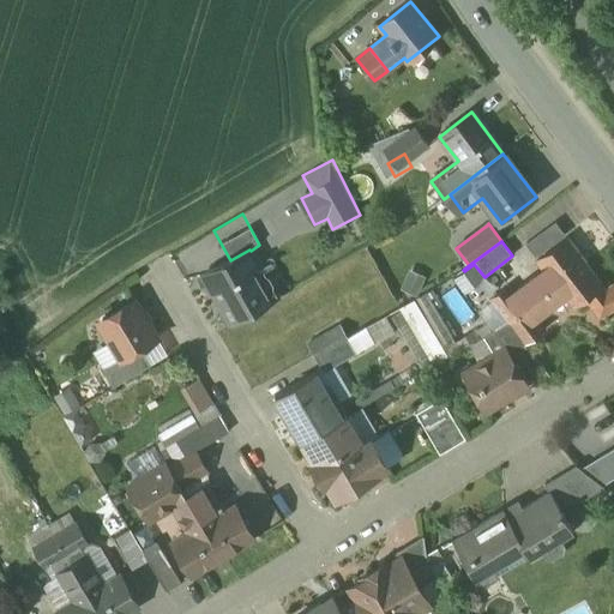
[(567,241),(539,263),(547,274),(557,286),(585,264),(567,241)]
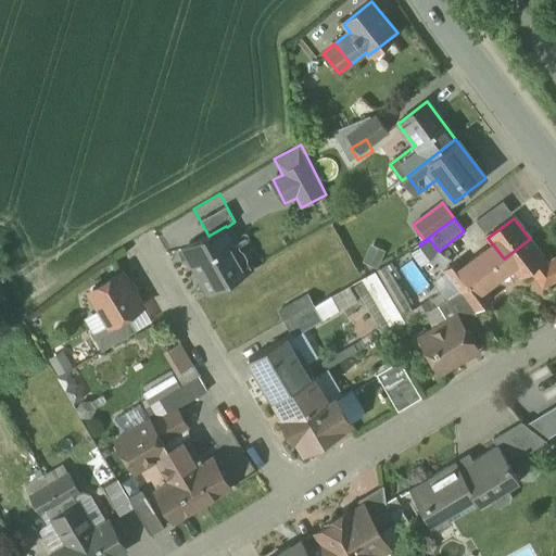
[(209,236),(185,249),(210,294),(252,270),(227,227),(226,226),(209,236)]
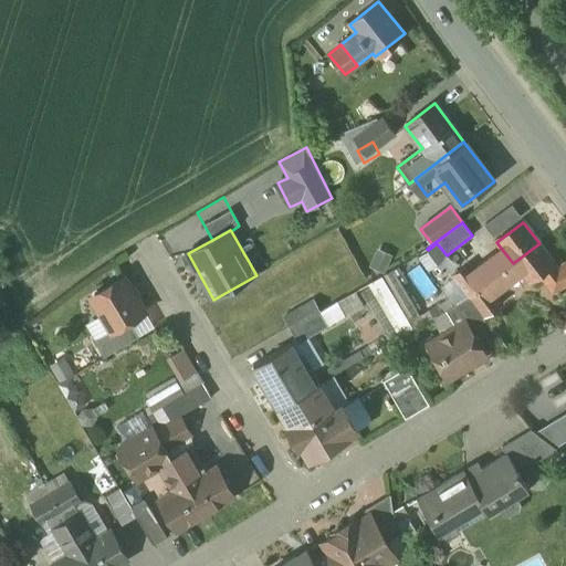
[(513,263),(468,297),(483,318),(502,304),(494,293),(521,273),(528,284),(541,275),(555,264),(540,243),(513,263)]
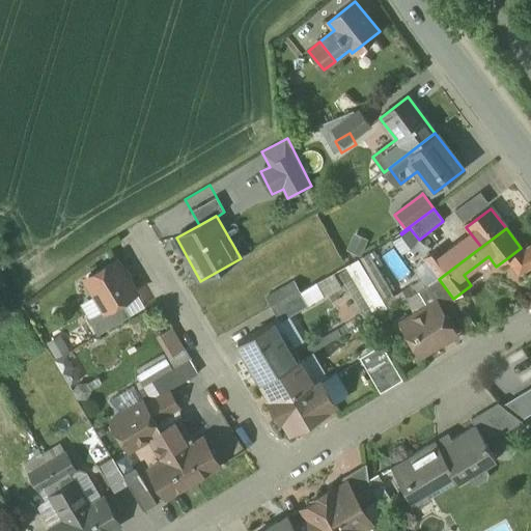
[(443,254),(440,250),(418,266),(431,283),(439,279),(481,247),(473,236),(467,242),(465,239),(443,254)]
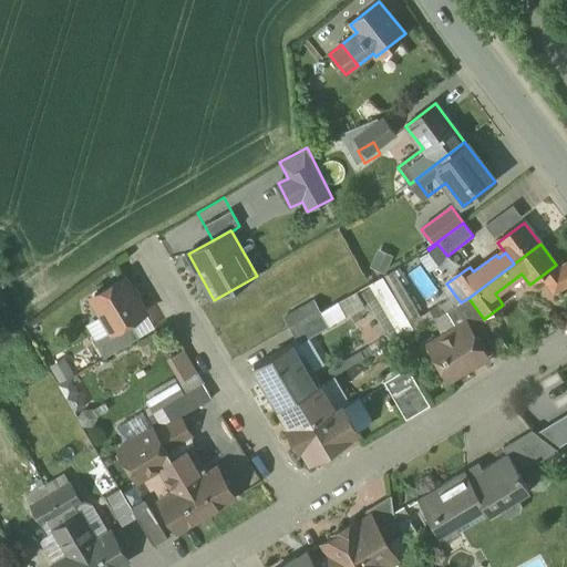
[(566,264),(559,268),(556,265),(542,276),(554,291),(566,285),(566,264)]
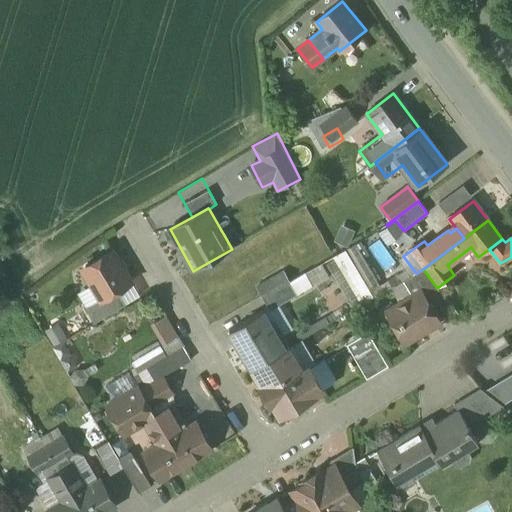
[(113,251),(82,269),(100,300),(101,301),(117,291),(131,282),(113,251)]
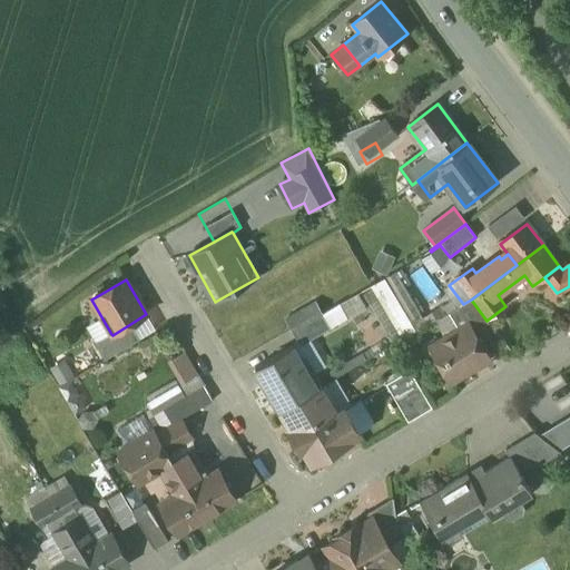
[(487,321),(471,300),(450,314),(460,331),(469,325),(473,333),(489,324),(487,321)]
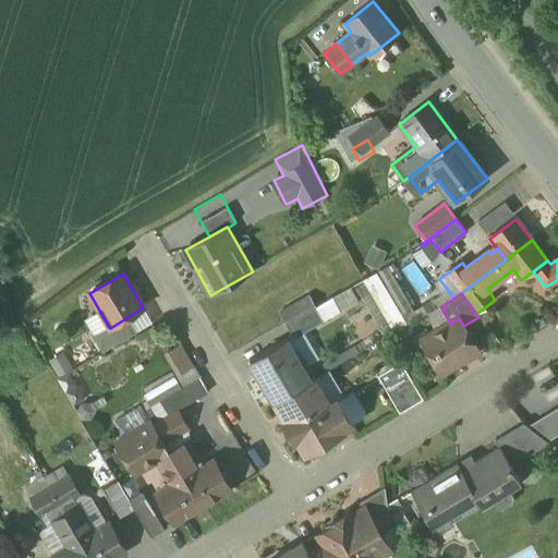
[(316,307),(286,325),(294,339),(324,322),(316,307)]
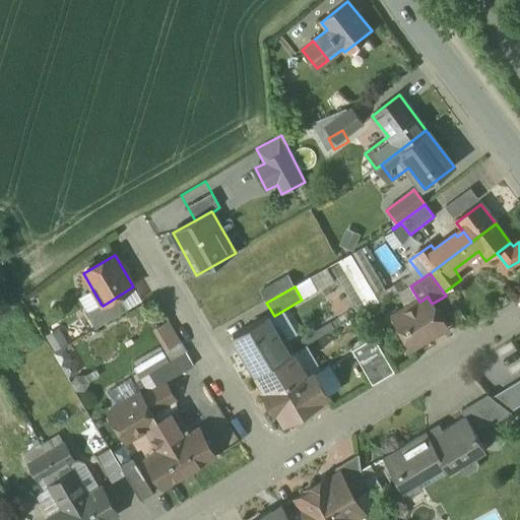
[(119,296),(103,306),(102,305),(86,313),(95,329),(127,310),(119,296)]
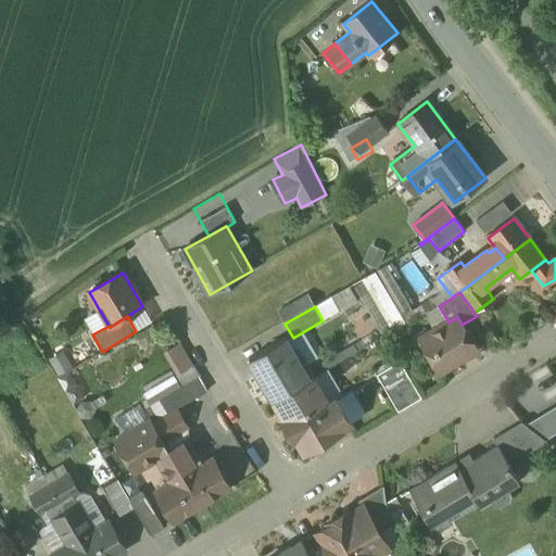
[(449,323),(426,337),(433,349),(428,352),(440,373),(477,350),(462,325),(457,317),(449,323)]
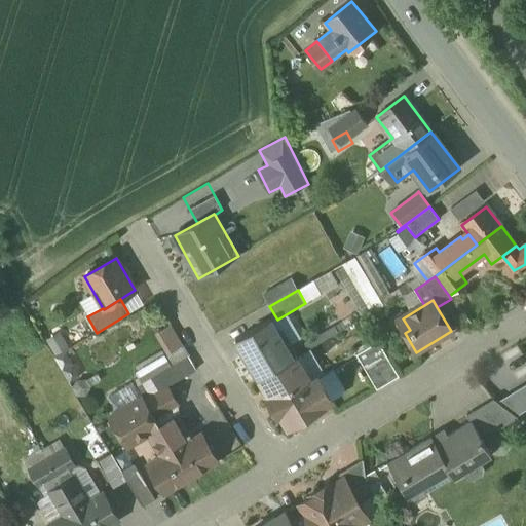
[(269,321),(235,340),(259,380),(296,358),(298,357),(288,339),(283,342),(269,321)]
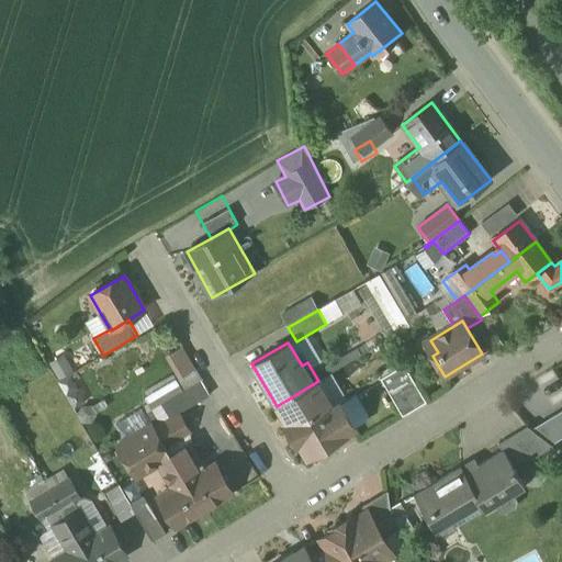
[(400,415),(426,404),(408,363),(383,374),(400,415)]
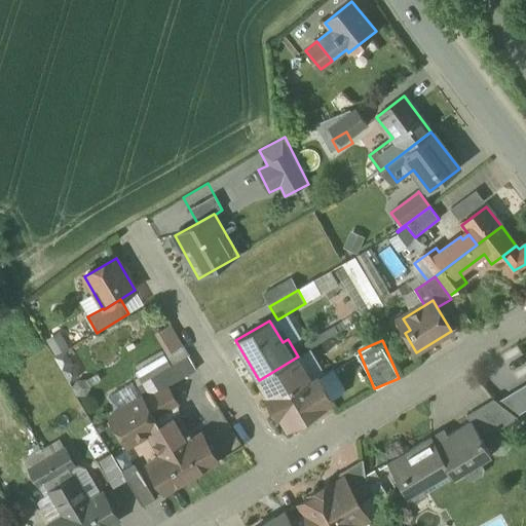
[(188,357),(137,387),(143,398),(145,401),(167,387),(196,370),(188,357)]
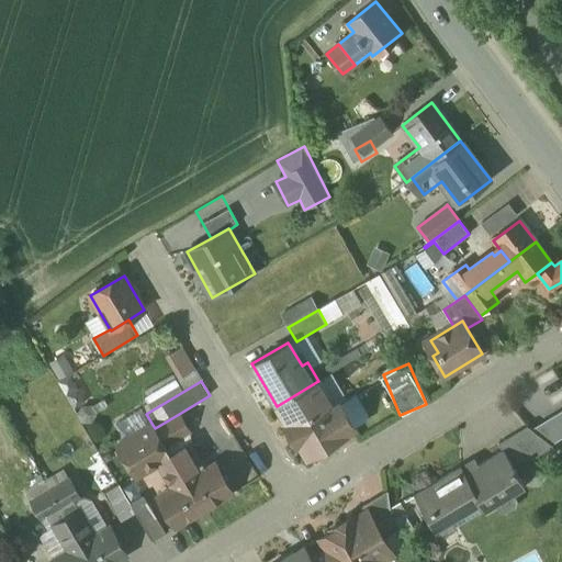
[(316,382),(277,406),(288,425),(285,426),(290,433),(339,404),(338,403),(332,407),(316,382)]
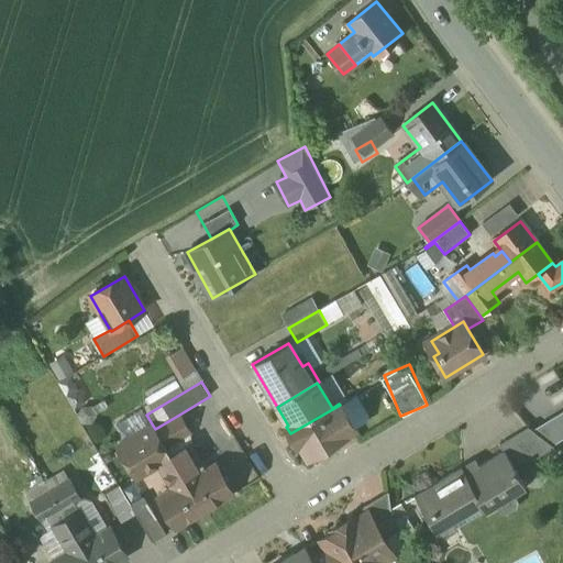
[(340,405),(290,433),(297,445),(299,443),(307,457),(354,430),(340,405)]
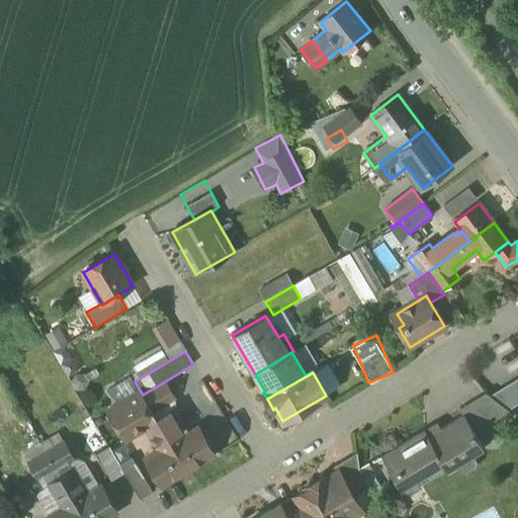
[(132,376),(107,392),(116,407),(141,392),(135,381),(132,376)]
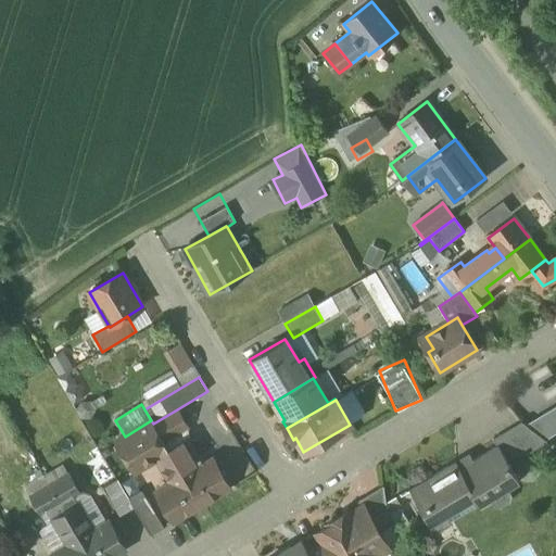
[(177,409),(153,424),(164,442),(188,428),(177,409)]
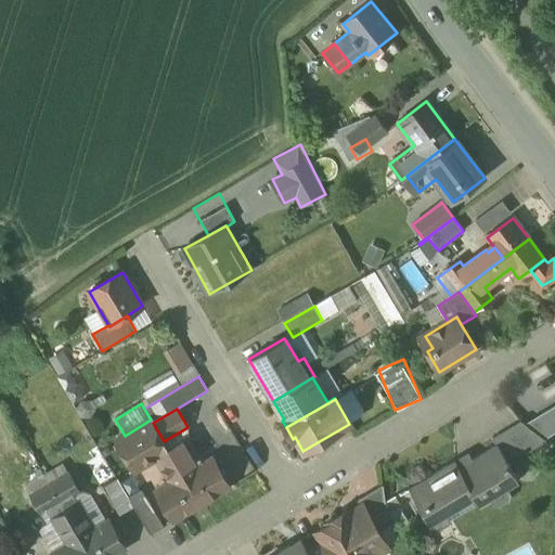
[(164,441),(153,423),(151,420),(125,436),(117,440),(134,470),(156,457),(171,482),(156,491),(173,521),(202,505),(168,449),(164,441)]
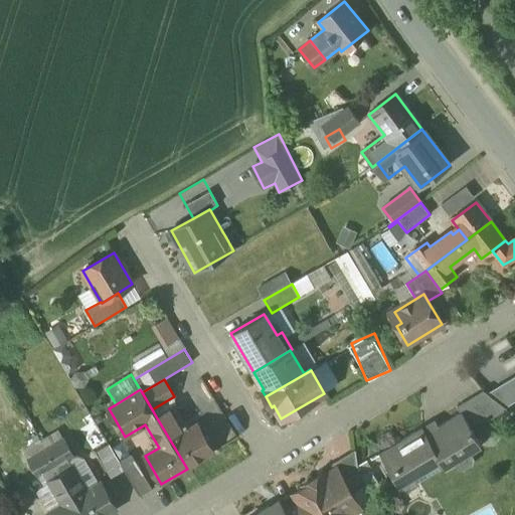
[(483,391),(457,406),(461,413),(462,412),(472,430),(507,409),(483,391)]
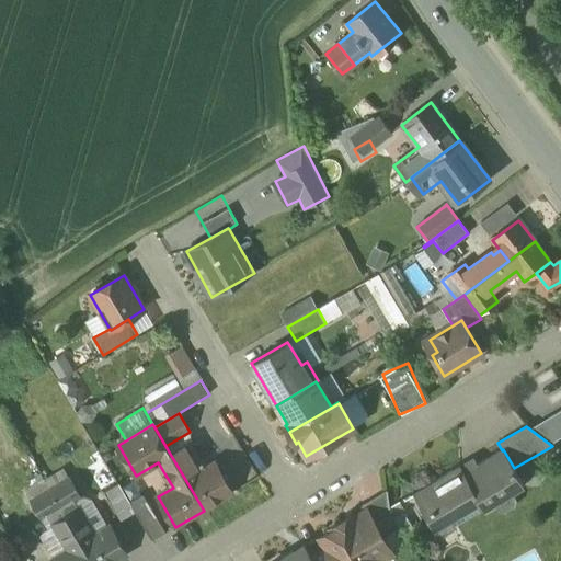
[(205,469),(190,442),(170,454),(204,511),(232,493),(215,462),(205,469)]
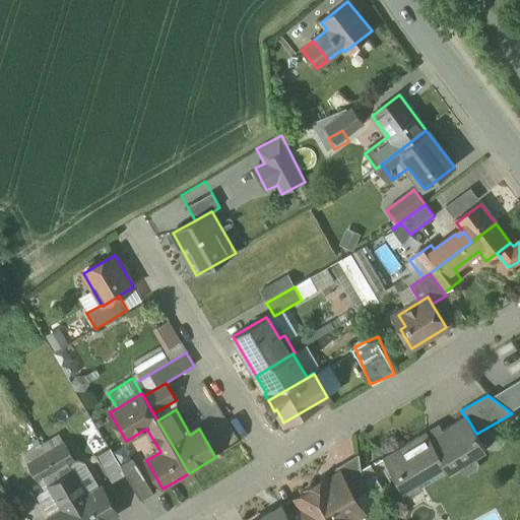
[(465,417),(430,438),(426,432),(383,457),(394,476),(406,469),(414,483),(444,465),(448,471),(457,466),(461,473),(467,474),(477,469),(478,463),(474,456),(485,449),(476,434),(466,416),(465,417)]
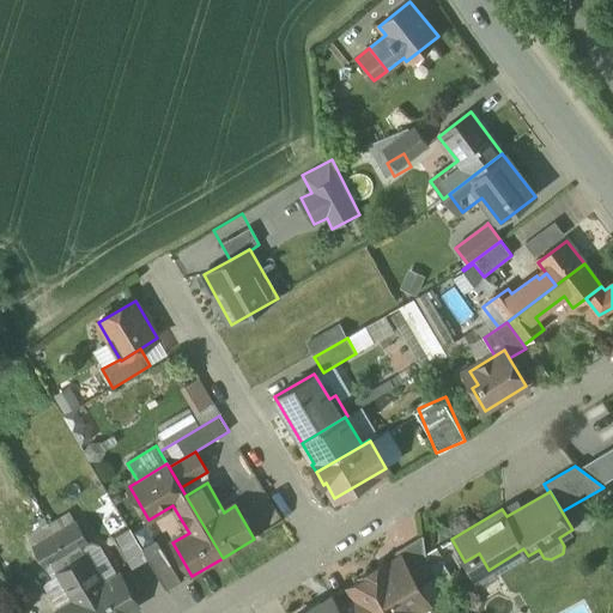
[(147,558),(129,529),(114,539),(133,570),(147,560),(149,560),(147,558)]
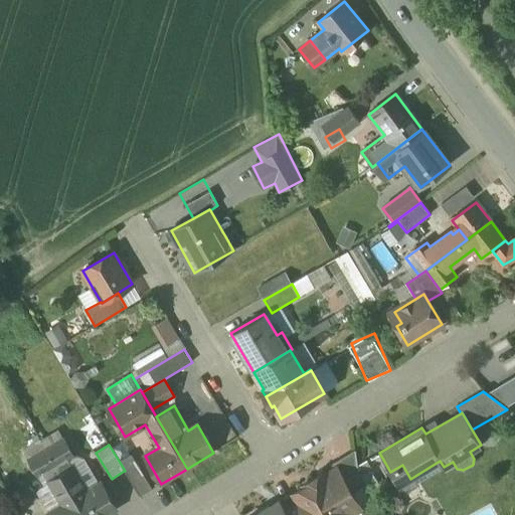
[(355,450),(333,464),(336,469),(337,468),(349,489),(360,483),(355,450)]
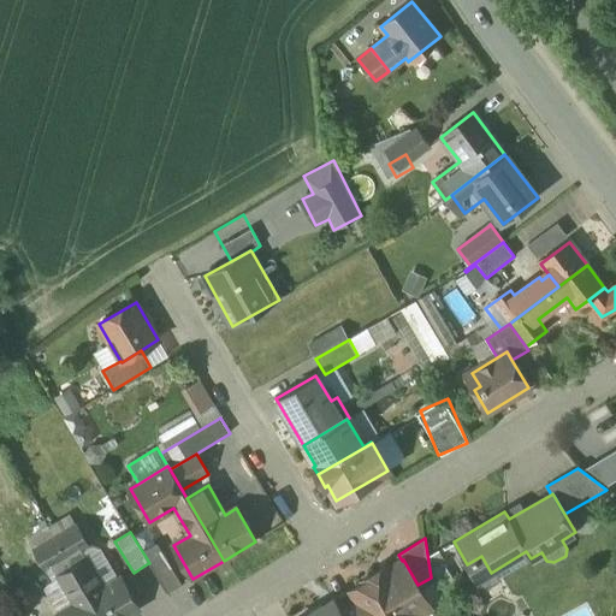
[(182,586),(161,552),(148,561),(149,563),(148,563),(166,594),(182,586)]
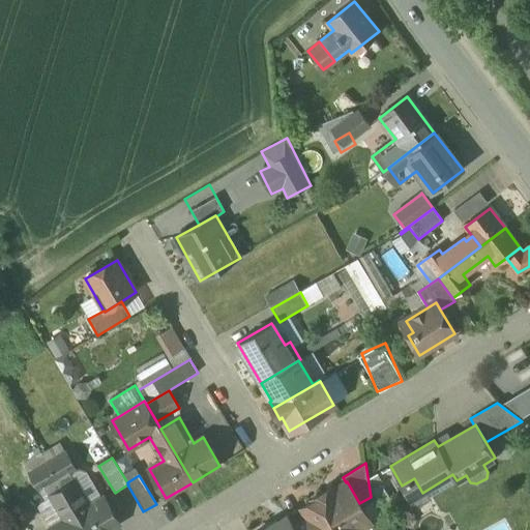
[(89,505),(75,480),(62,488),(77,512),(89,505)]
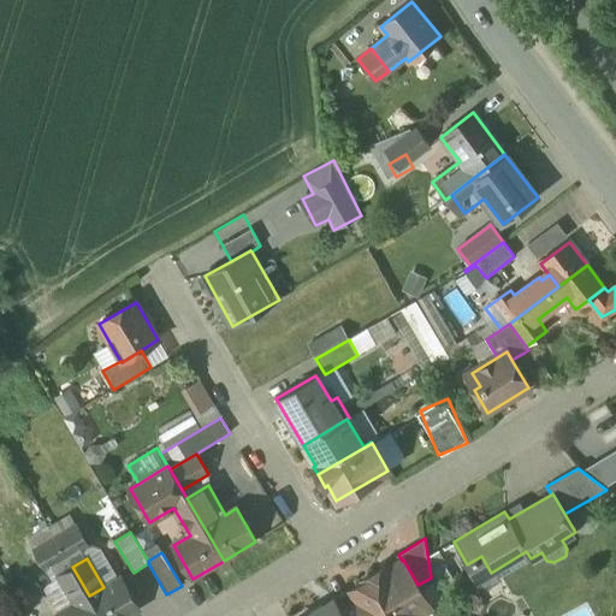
[(402,561),(390,568),(389,566),(375,574),(400,615),(418,615),(431,608),(418,585),(403,560),(402,561)]
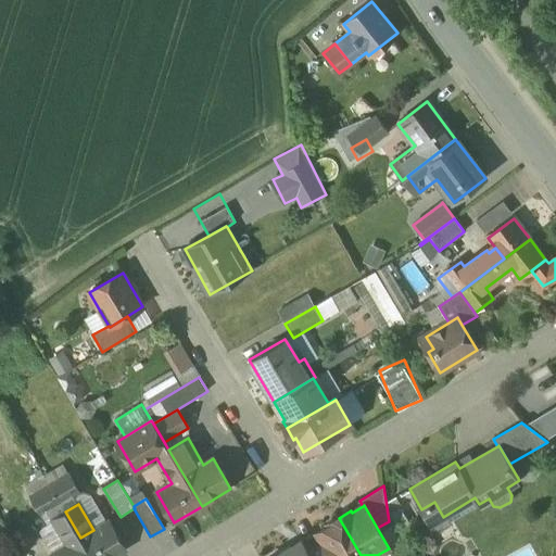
[(80,538),(65,512),(52,519),(67,545),(80,538)]
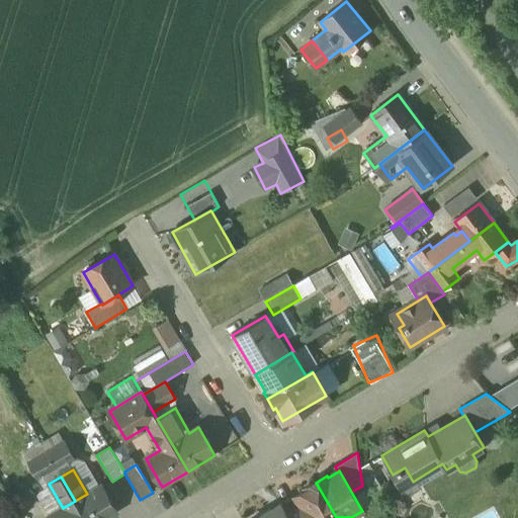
[(336,517),(316,483),(305,489),(306,491),(294,498),(300,507),(307,517),(336,517)]
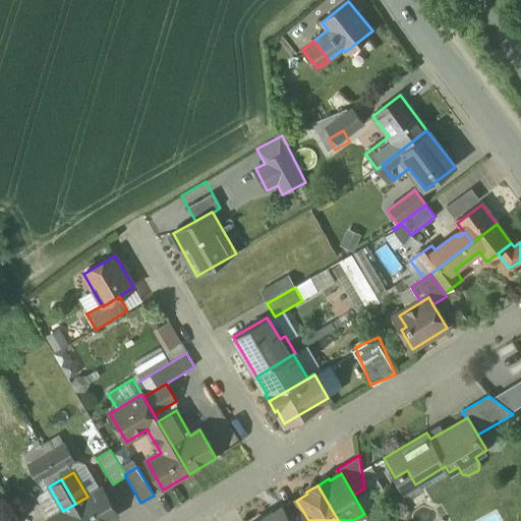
[(88,497),(75,504),(85,520),(110,520),(118,516),(102,488),(88,497)]
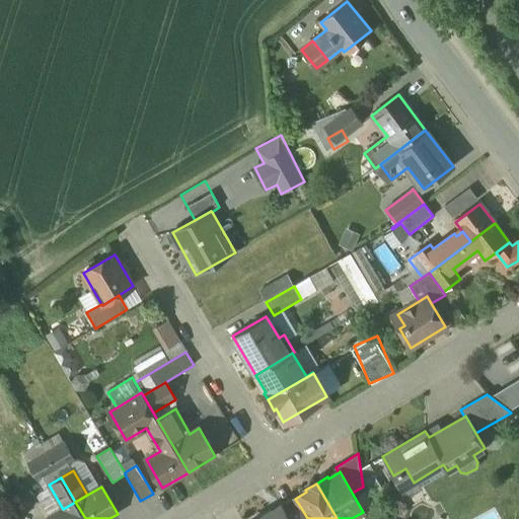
[(63,509),(49,517),(50,518),(85,518),(75,502),(63,509)]
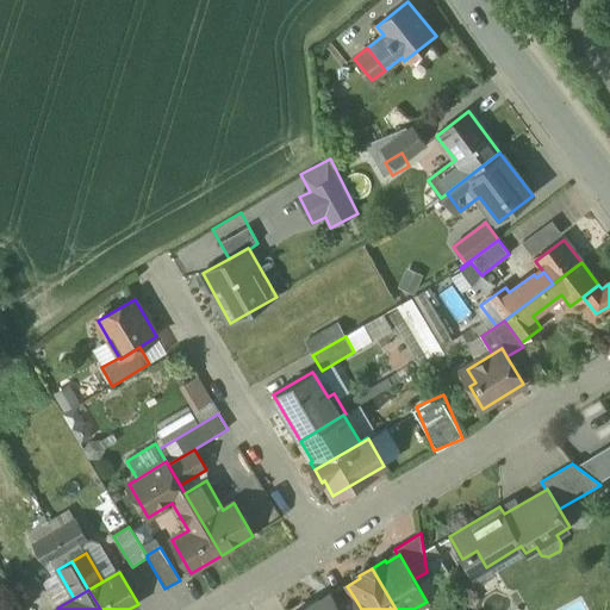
[(331,593),(303,609),(341,609),(338,607),(331,593)]
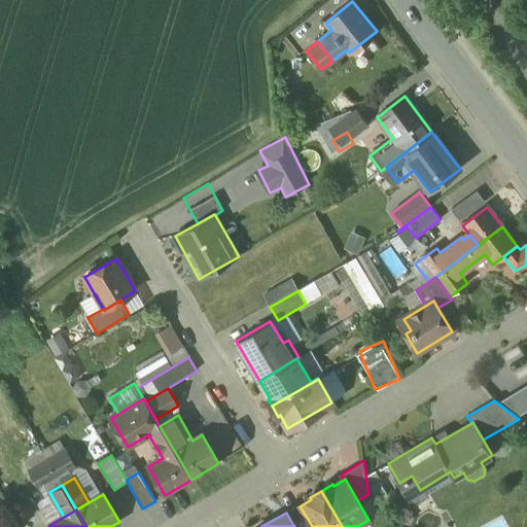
[(20,526),(11,514),(0,520),(0,526),(20,526)]
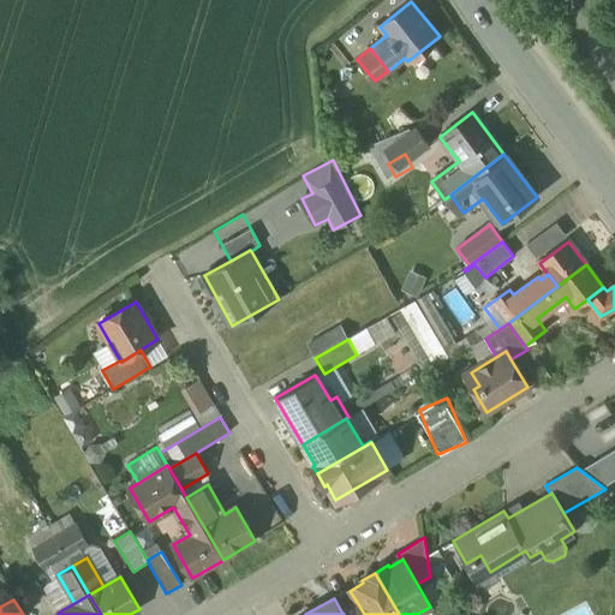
[(364,614),(357,602),(341,611),(344,614),(364,614)]
